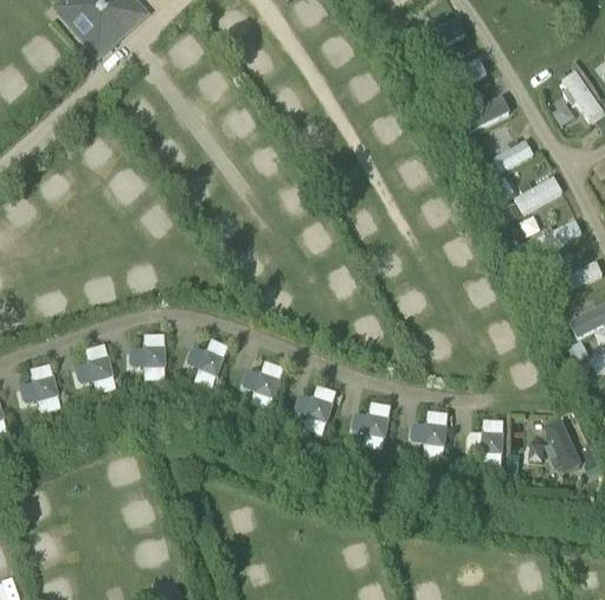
[(96,62),(150,14),(137,0),(58,0),(50,7),(96,62)]
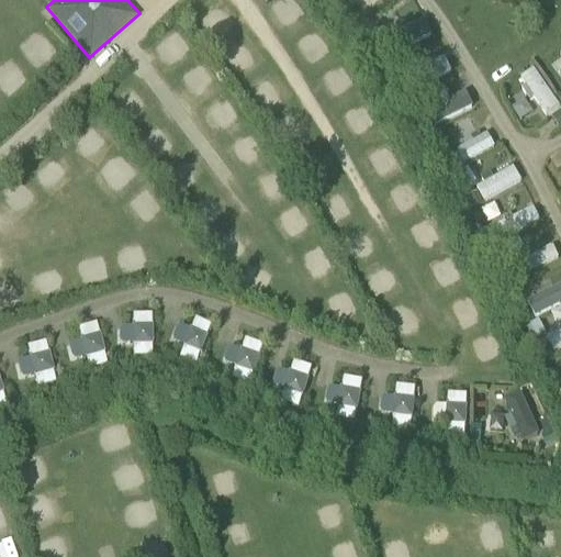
[(377,0),(362,8),(371,23),(413,0),(377,0)]
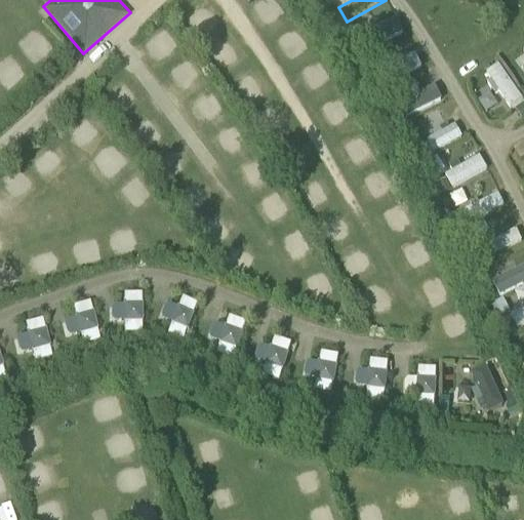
[(372,41),(407,21),(398,4),(362,24),(372,41)]
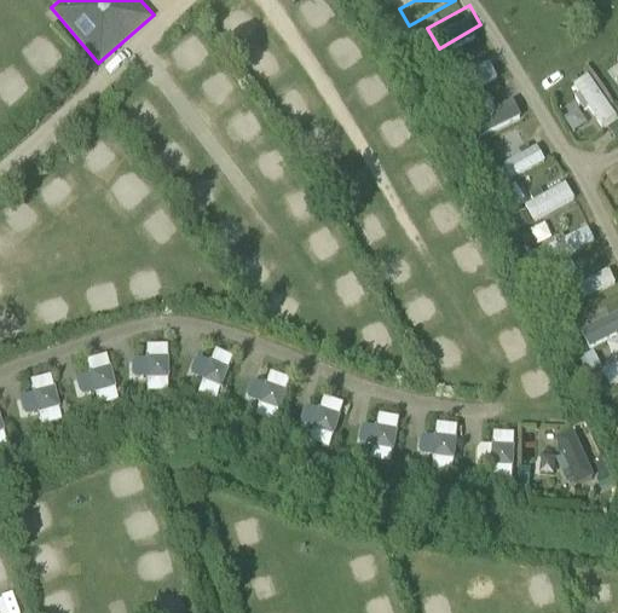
[(600,65),(613,81),(617,76),(617,64),(611,57),(600,65)]
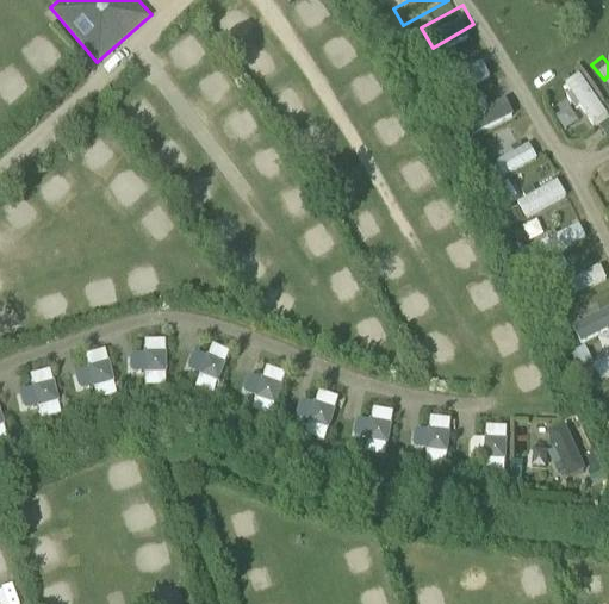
[(608,101),(592,72),(577,81),(602,125),(608,122),(608,101)]
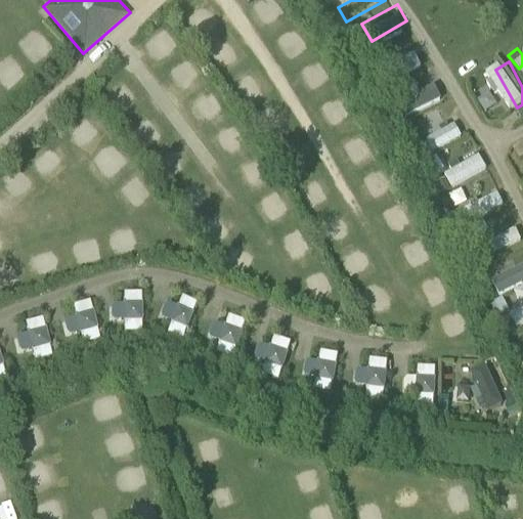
[(406,85),(412,97),(428,90),(422,78),(406,85)]
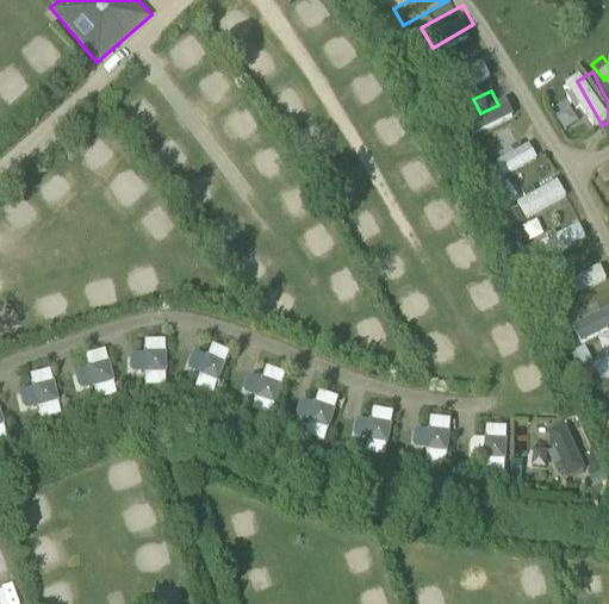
[(484,137),(524,117),(519,105),(478,125),(484,137)]
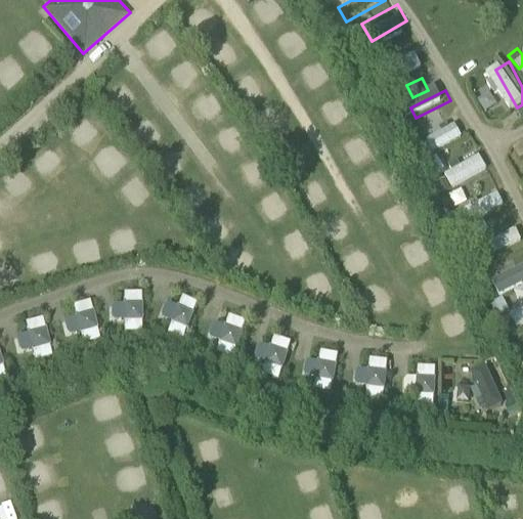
[(438,154),(474,138),(467,122),(432,138),(438,154)]
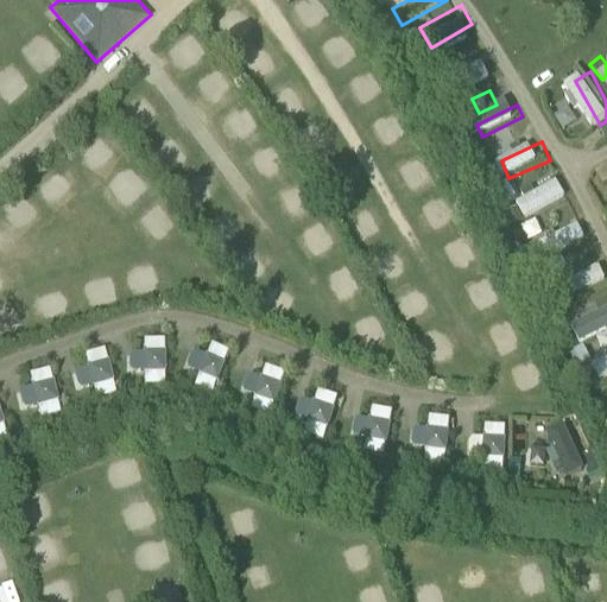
[(566,181),(528,202),(537,220),(576,197),(566,181)]
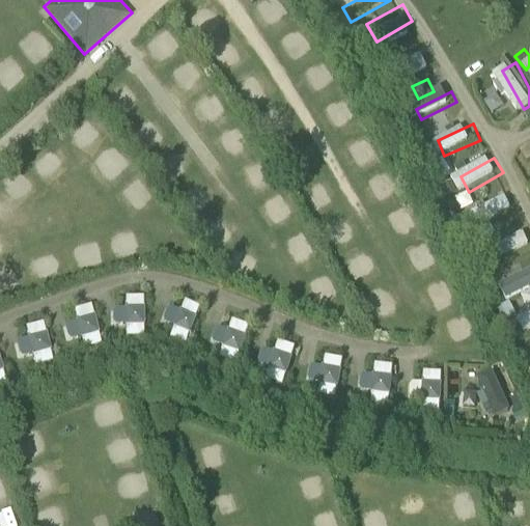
[(514,195),(474,211),(480,226),(521,211),(514,195)]
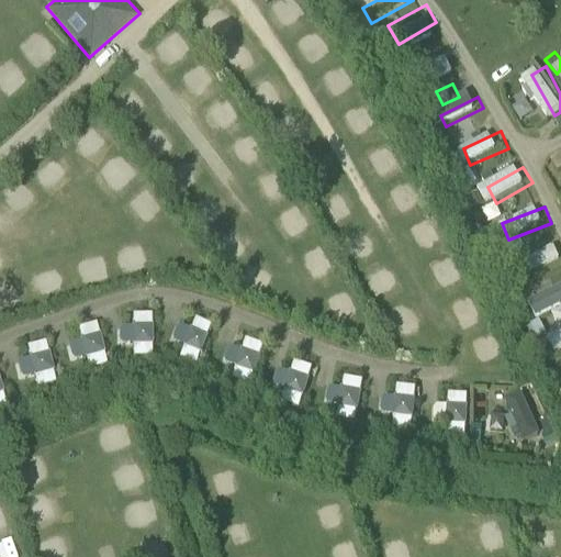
[(534,274),(560,264),(560,245),(528,257),(534,274)]
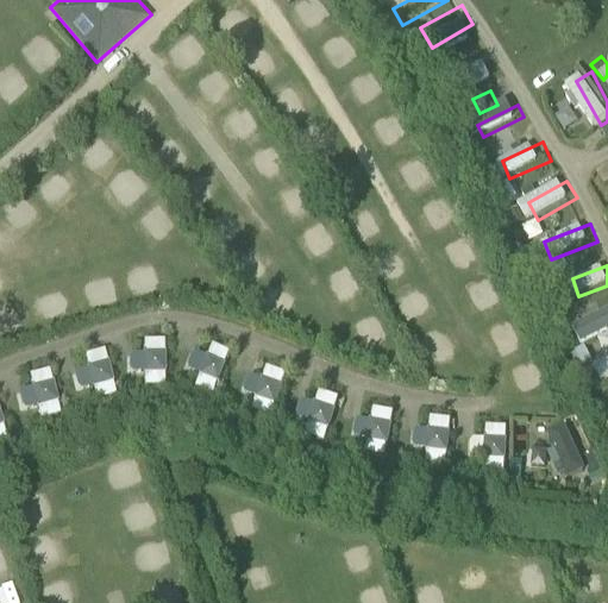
[(595,341),(607,335),(607,314),(588,321),(595,341)]
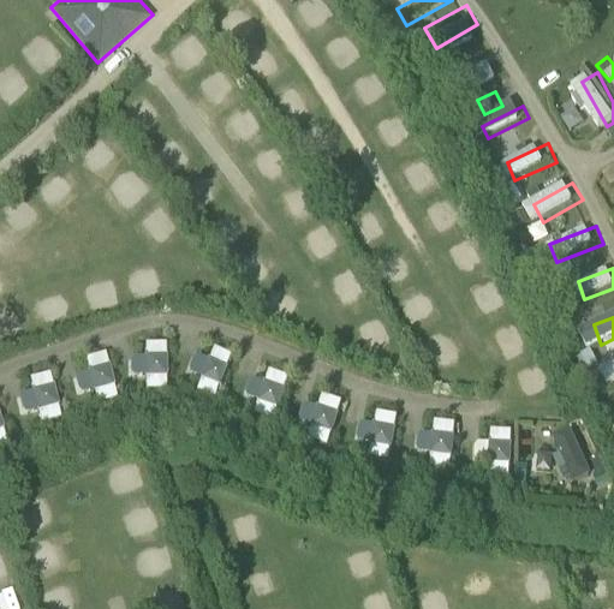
[(148,386),(170,384),(167,338),(147,339),(148,352),(132,352),(133,371),(147,371),(148,386)]
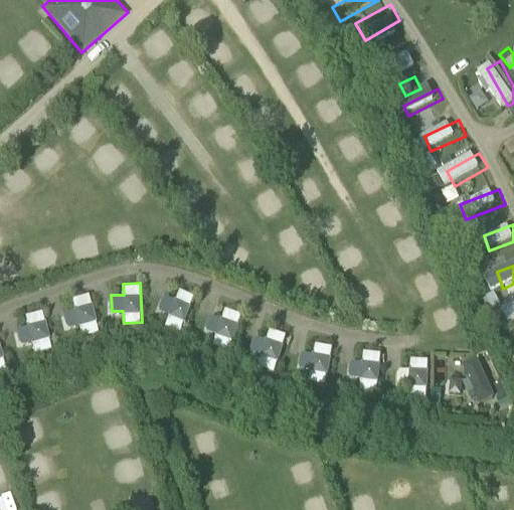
[(165,324),(181,330),(195,294),(179,288),(175,298),(163,294),(158,309),(169,313),(165,324)]
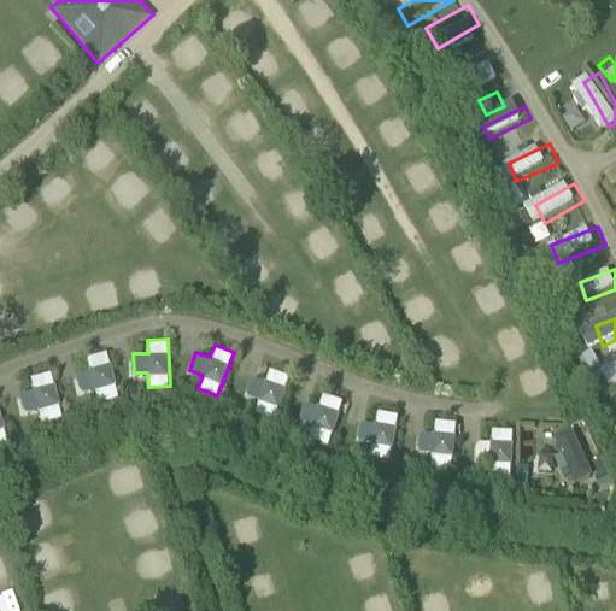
[(100,400),(121,394),(107,348),(88,354),(92,368),(77,371),(82,391),(97,386),(100,400)]
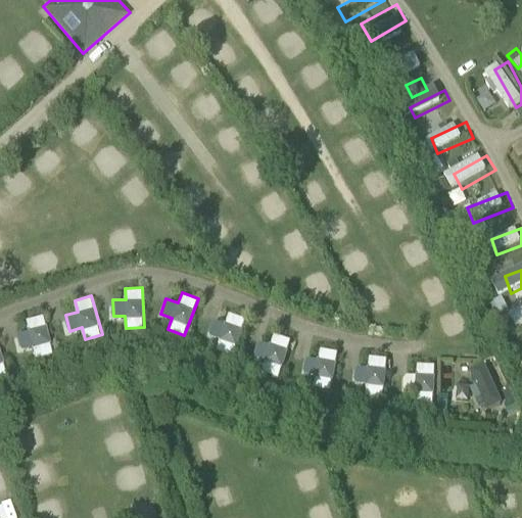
[(215,347),(232,354),(245,316),(229,310),(225,321),(212,316),(207,332),(219,336),(215,347)]
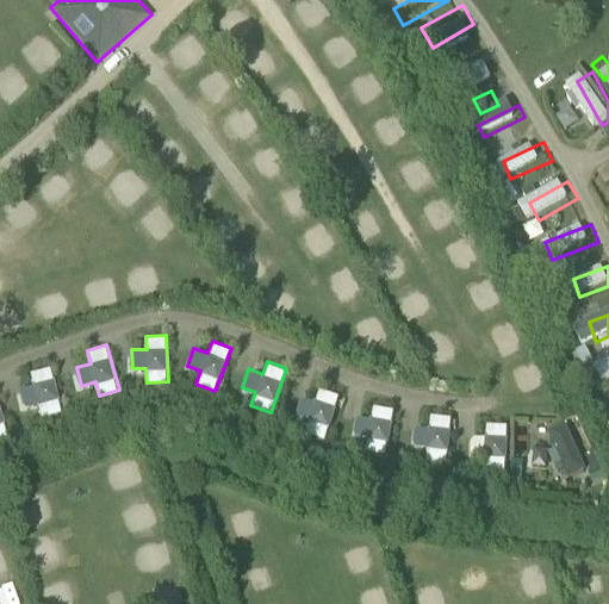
[(43,416),(63,410),(51,366),(31,371),(35,384),(20,387),(26,406),(39,403),(43,416)]
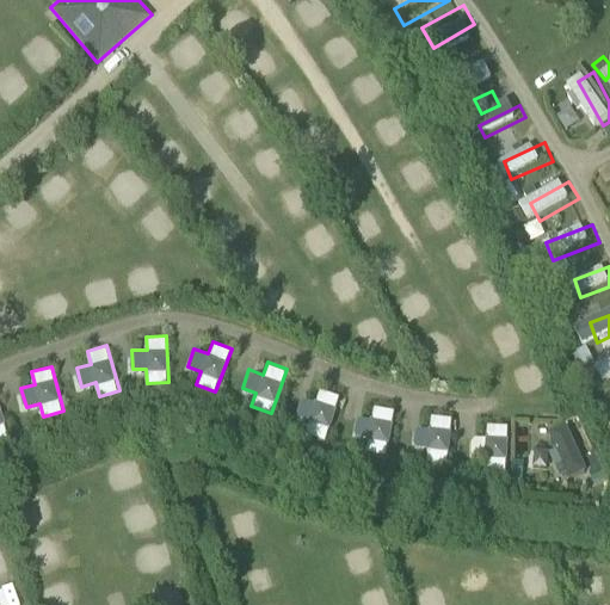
[(303,430),(324,437),(339,394),(320,387),(315,400),(302,394),(295,412),(308,417),(303,430)]
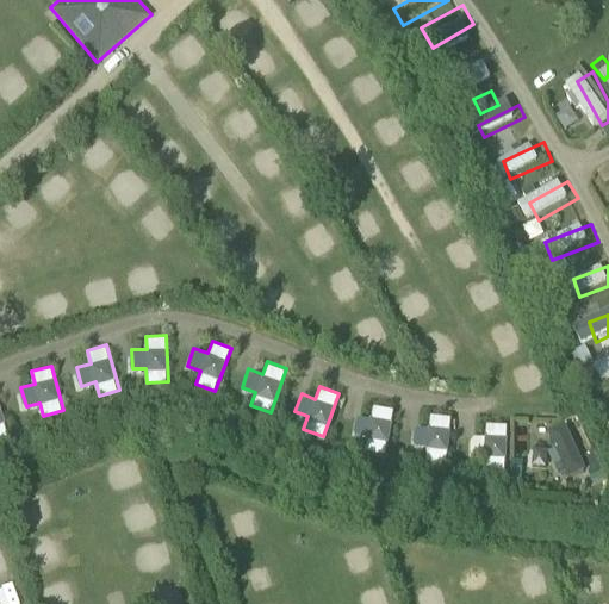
[(365,449),(385,452),(392,406),(372,403),(371,416),(355,413),(353,433),(367,435),(365,449)]
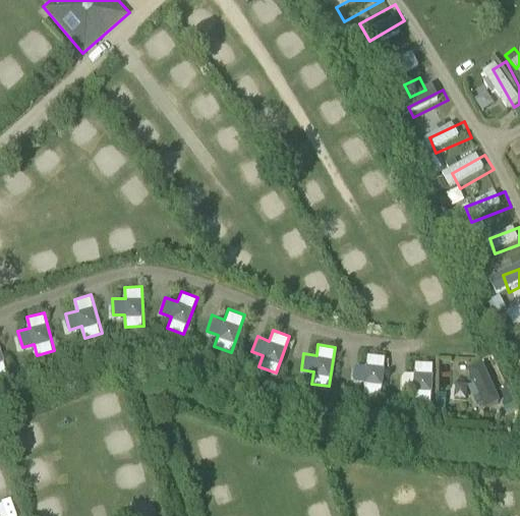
[(362,392),(381,394),(385,354),(367,352),(366,363),(354,362),(352,379),(363,380),(362,392)]
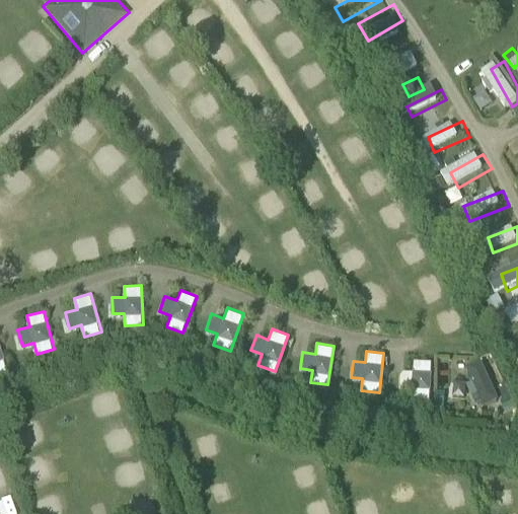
[(495,357),(476,361),(485,404),(503,400),(495,357)]
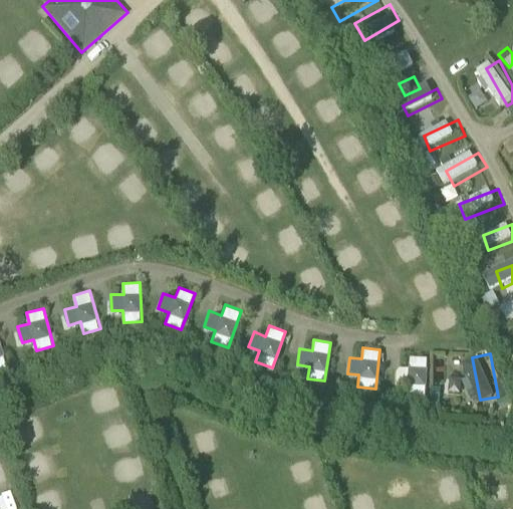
[(407,395),(424,396),(426,356),(409,355),(409,366),(396,365),(395,383),(407,383),(407,395)]
